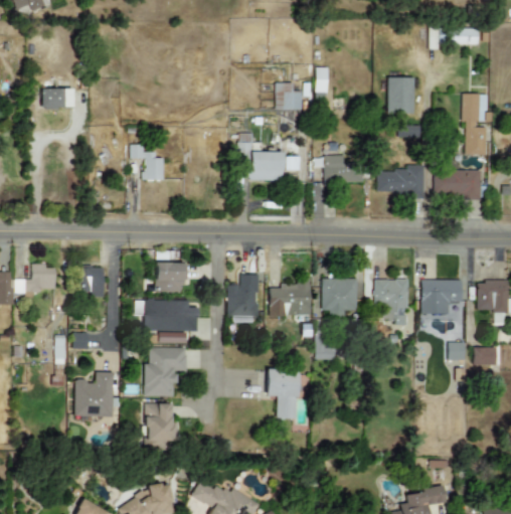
[(12,0),(17,10),(30,5),(32,11),(45,6),(43,0),(12,0)]
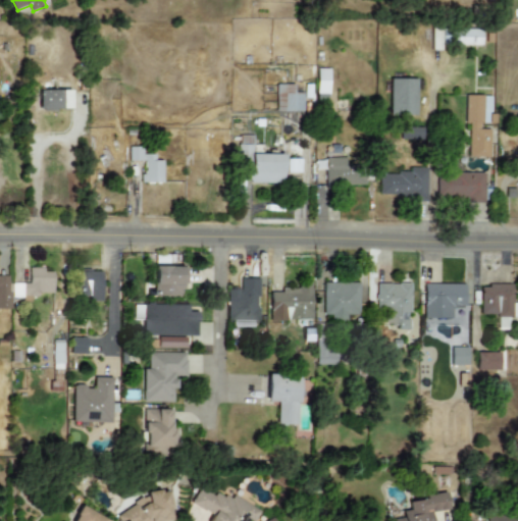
[(484,44),(484,29),(445,28),(444,43),(484,44)]
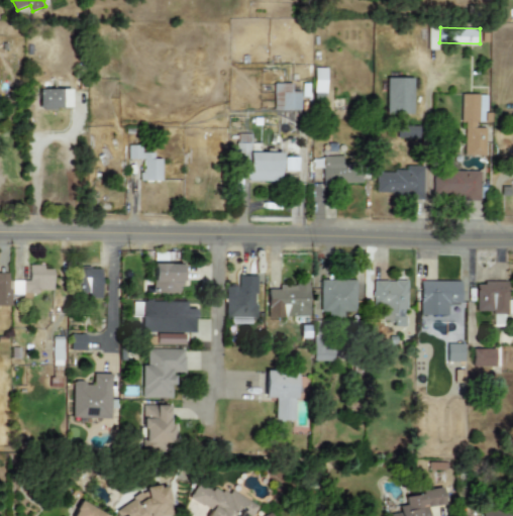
[(328,68),(317,68),(316,97),(327,97),(328,68)]
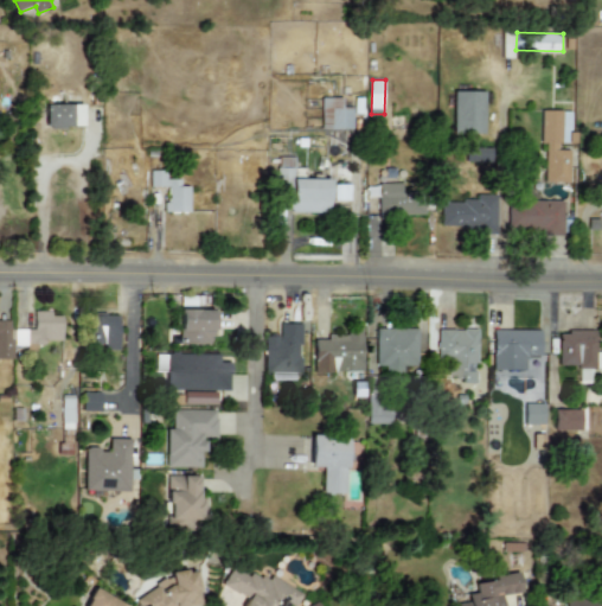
[(456,90),(456,132),(486,133),(487,91),(456,90)]
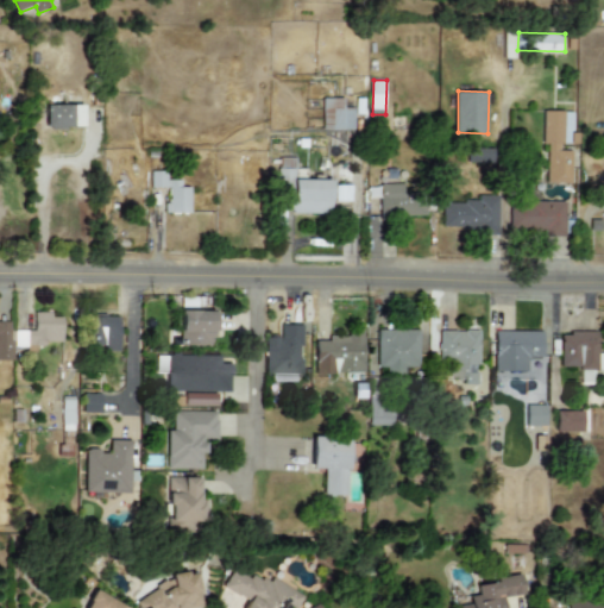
[(346,98),(326,98),(325,129),(357,129),(357,107),(346,107),(346,98)]
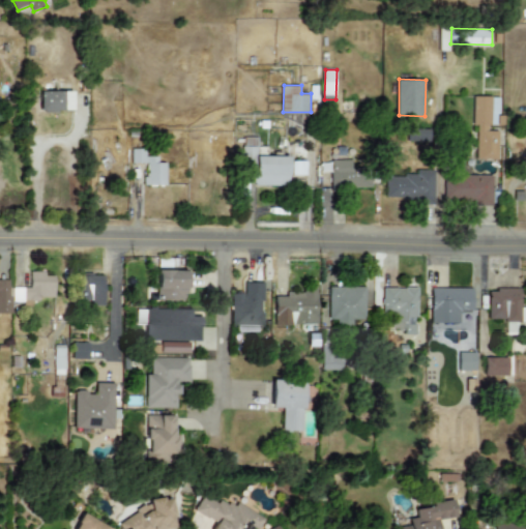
[(75,91),(42,91),(42,110),(76,110),(75,91)]
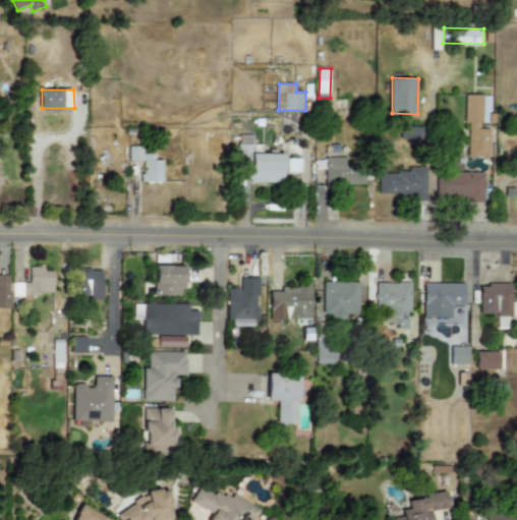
[(492,127),(482,127),(482,121),(494,121),(494,95),(469,95),(468,156),(492,156),(492,127)]
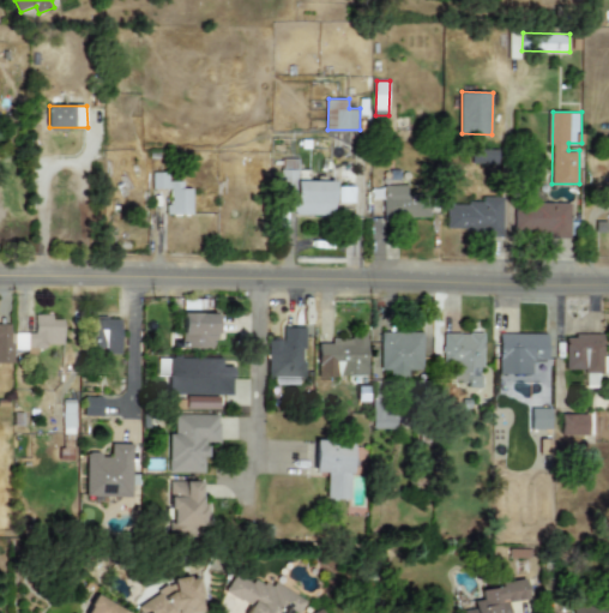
[(474,163),(500,164),(500,149),(475,146),(474,163)]
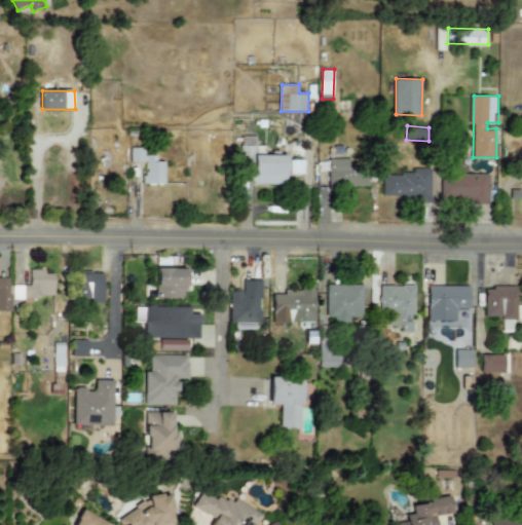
[(289,154),(267,154),(267,145),(257,145),(258,136),(244,136),(244,183),(289,183),(289,154)]
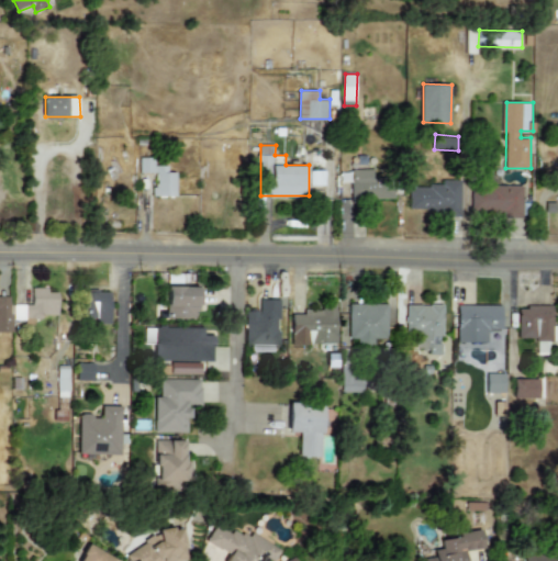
[(179,172),(170,172),(170,166),(156,166),(156,158),(143,158),(143,174),(158,174),(158,197),(178,197),(179,172)]
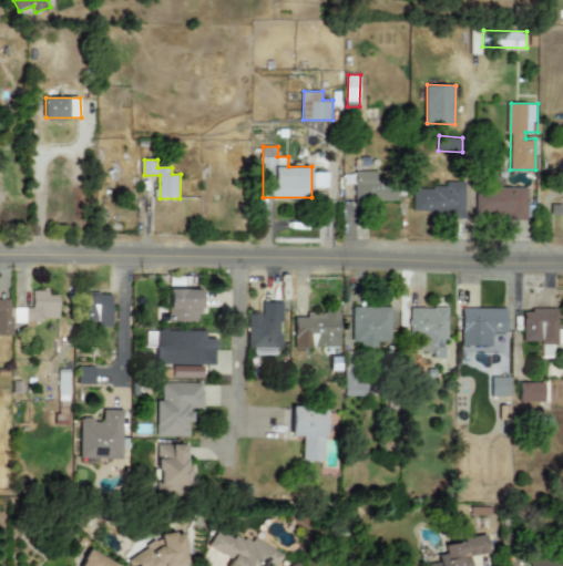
[(356,171),(357,202),(399,201),(399,177),(379,177),(378,171),(356,171)]
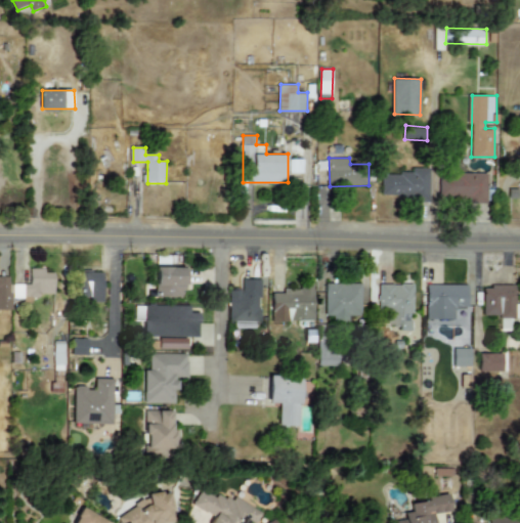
[(431,168),(413,167),(413,173),(383,172),(383,194),(431,195),(431,168)]
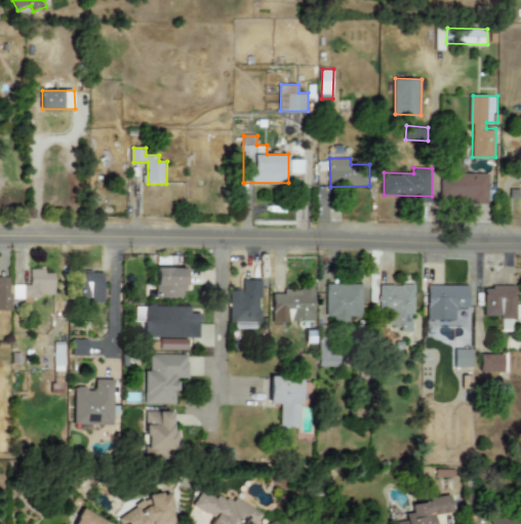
[(490,173),(442,172),(442,199),(489,200),(490,173)]
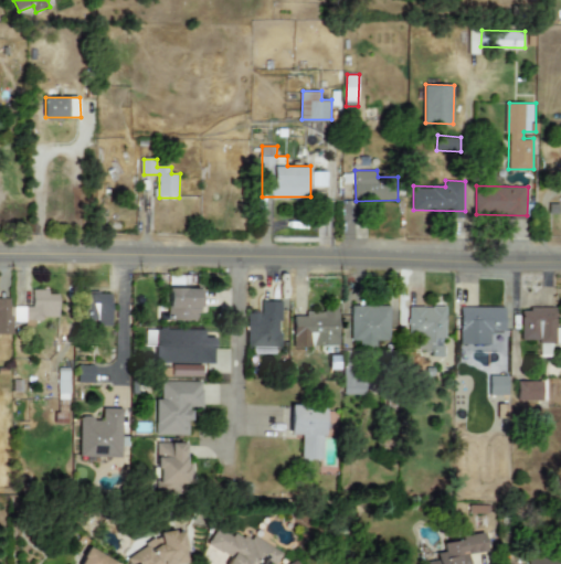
[(170,288),(171,320),(201,319),(201,287),(170,288)]
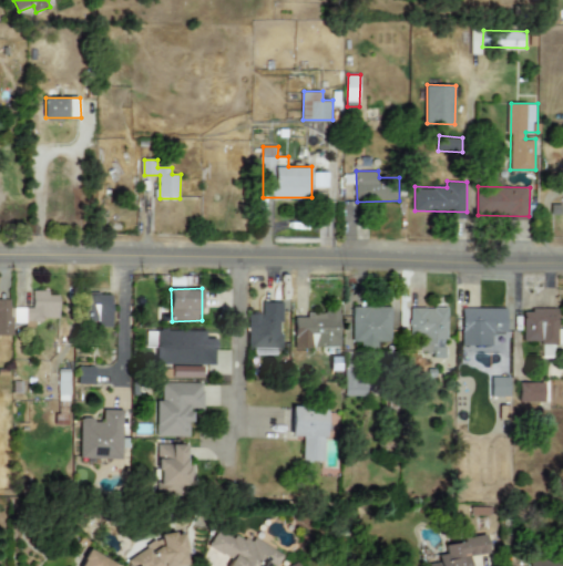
[(0,335),(16,335),(16,325),(37,325),(37,319),(61,319),(61,295),(52,295),(52,290),(34,291),(34,307),(13,308),(13,299),(0,299),(0,335)]
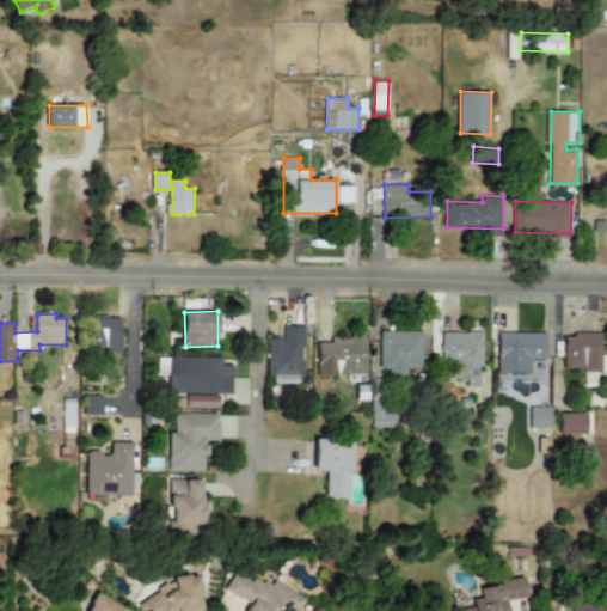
[(123,353),(122,317),(96,318),(97,353),(123,353)]
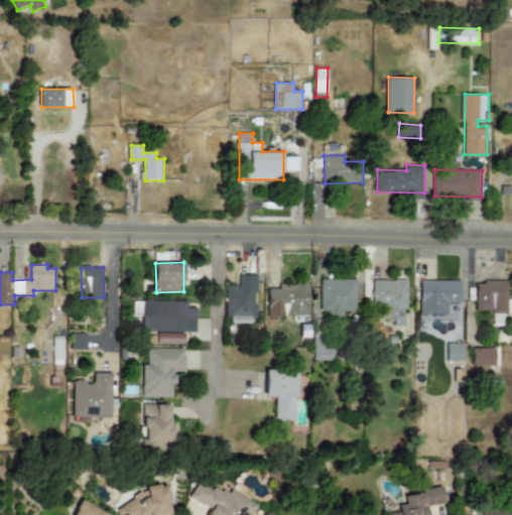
[(259,274),(241,274),(241,285),(229,284),(229,320),(258,320),(259,274)]
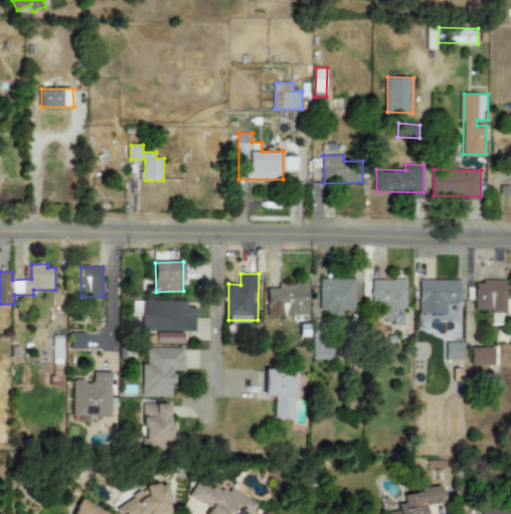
[(358,279),(322,278),(322,309),(330,310),(329,319),(345,319),(345,310),(357,310),(358,279)]
